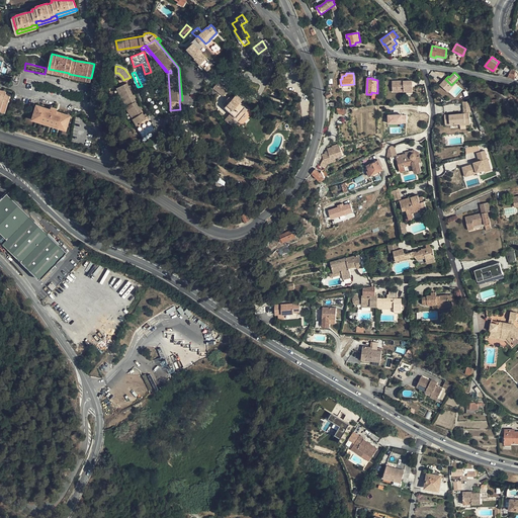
[(450,84),(445,79),(440,84),(446,89),(450,84)]
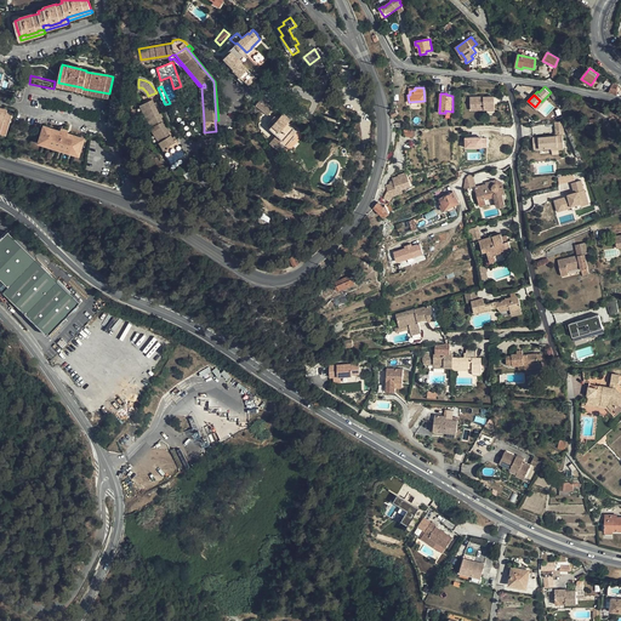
[(495,109),(495,96),(471,97),(471,110),(495,109)]
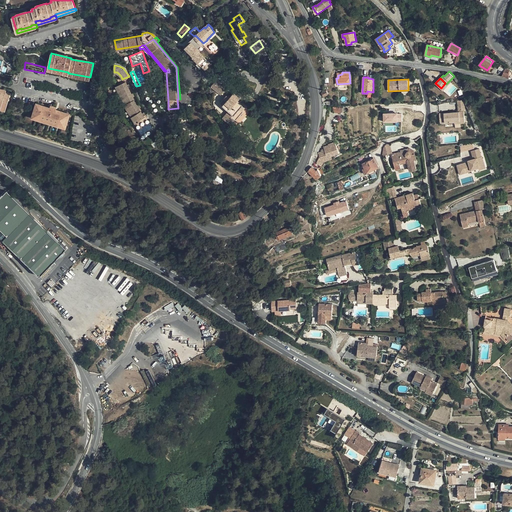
[(126,81),(115,86),(124,104),(134,100),(133,96),(131,93),(128,87),(127,85),(126,81)]
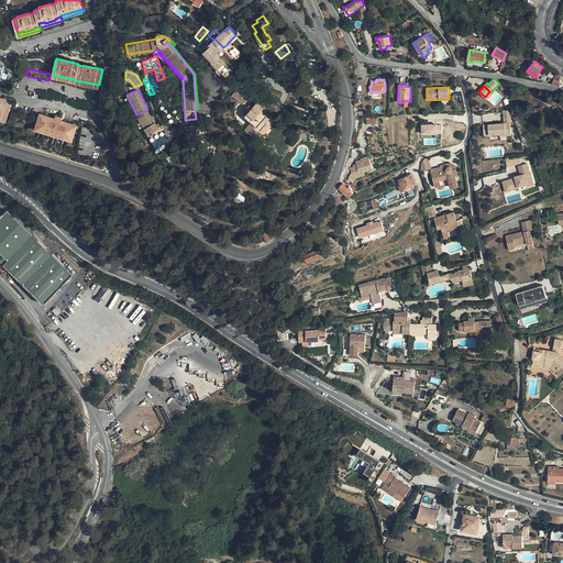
[(232,95),(238,100),(242,103),(243,103),(246,100),(247,97),(244,94),(243,95),(236,89),(232,95)]
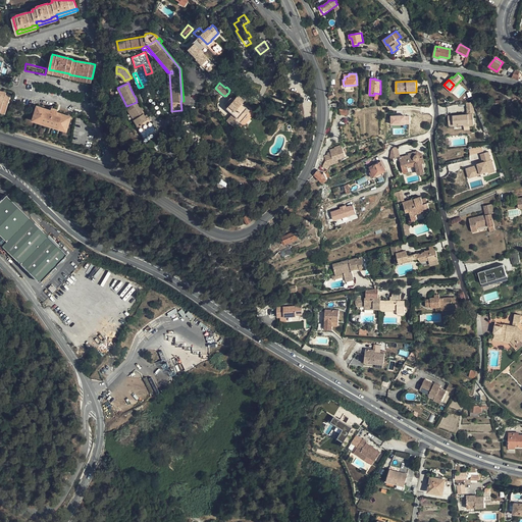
[(6,93),(0,91),(0,106),(6,109),(10,95),(6,94),(6,93)]
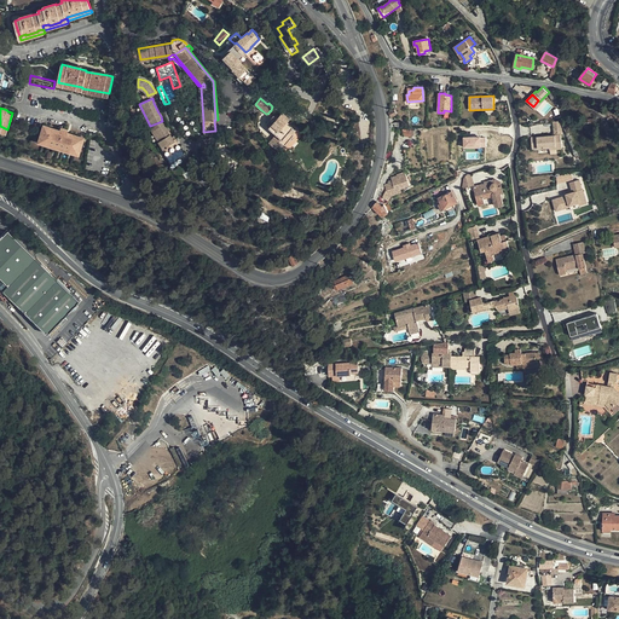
[(279,151),(283,146),(285,145),(282,142),(290,131),(293,133),(295,131),(293,128),(293,127),(287,121),(289,119),(282,111),(277,117),(275,115),(270,120),(273,122),(268,127),(277,133),(272,139),(268,143),(279,151)]
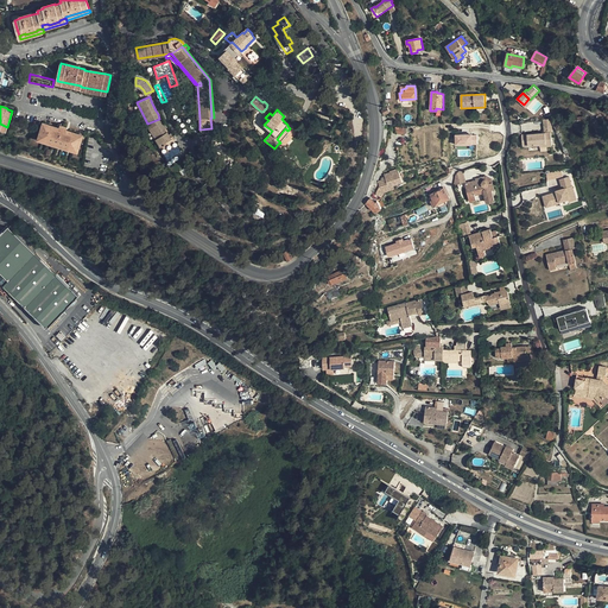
[(160,120),(149,127),(169,159),(182,150),(171,133),(169,134),(165,128),(163,125),(160,120)]
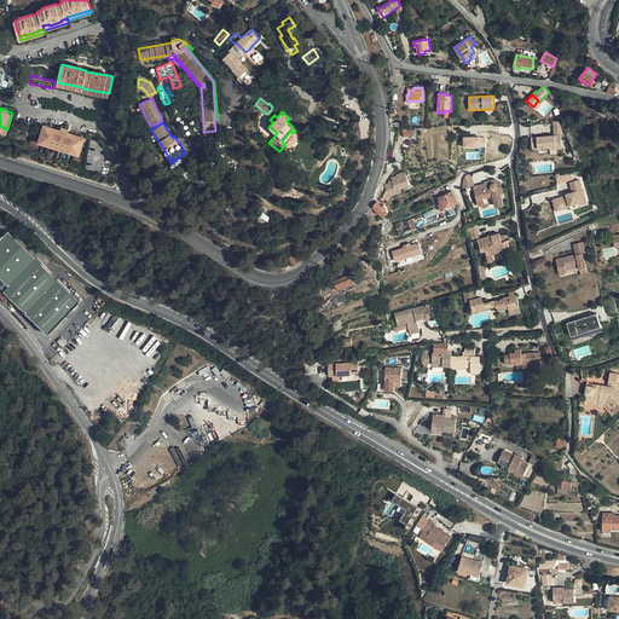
[(39,138),(81,150),(85,138),(74,134),(73,136),(48,128),(48,126),(44,125),(39,138)]
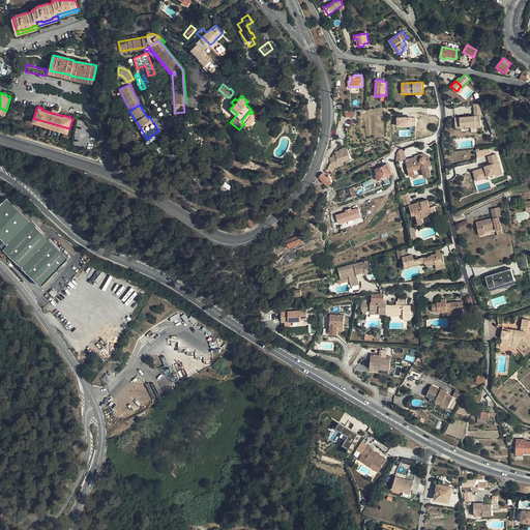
[(252,115),(251,114),(248,112),(241,121),(244,124),(252,115)]
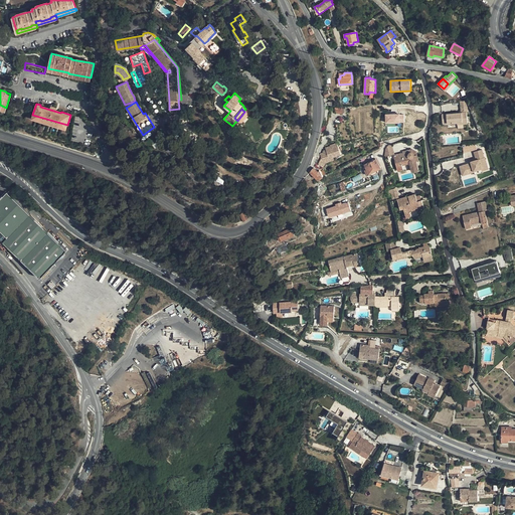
[(469,111),(445,113),(445,122),(459,121),(459,123),(470,123),(469,111)]
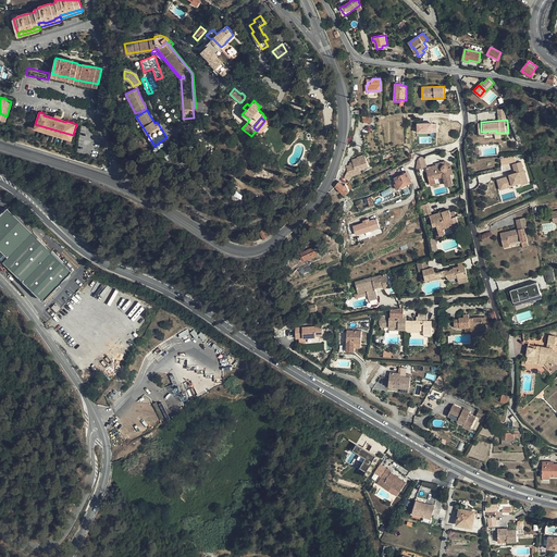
[(417,123),(417,134),(437,133),(436,123),(417,123)]
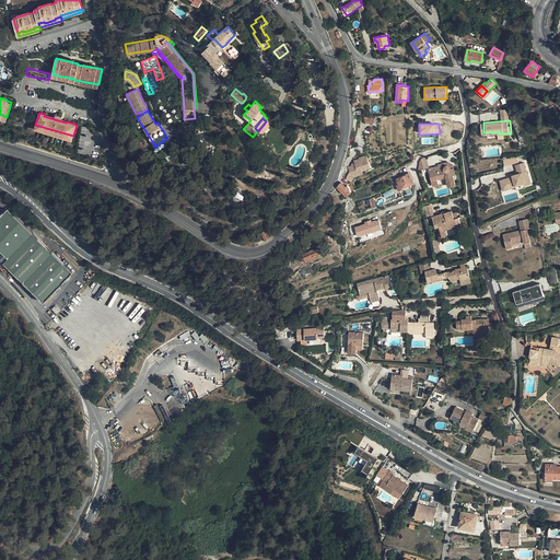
[(71,140),(73,136),(35,125),(34,128),(71,140)]
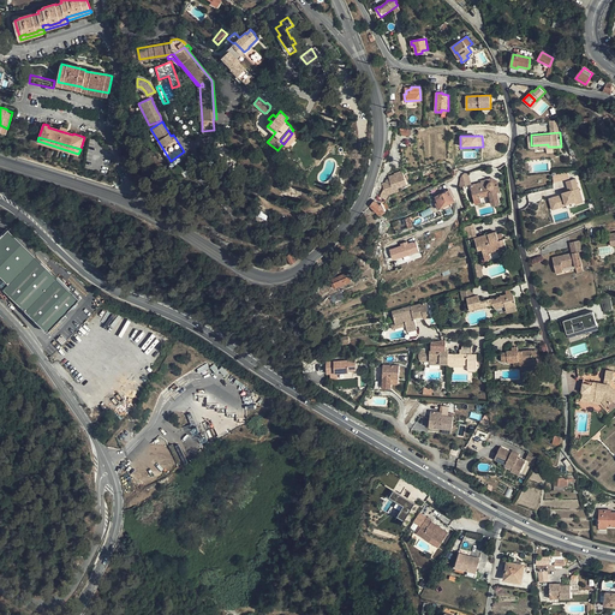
[(390,181),(386,183),(382,184),(384,189),(383,191),(388,195),(394,192),(393,189),(399,187),(407,184),(402,171),(394,173),(395,174),(389,177),(389,179),(390,181)]
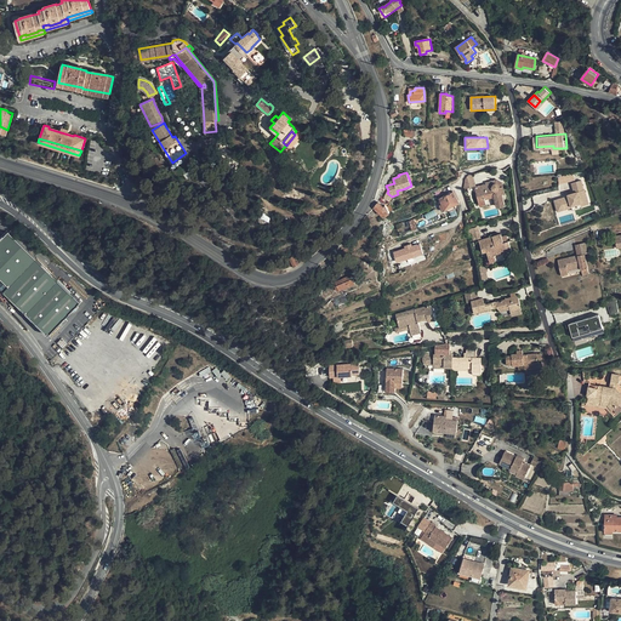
[(477,186),(473,174),(469,175),(467,177),(466,180),(465,182),(465,187),(465,189),(477,186)]
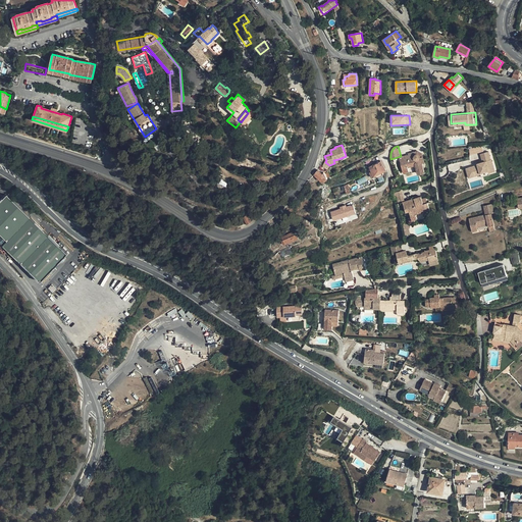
[(490,151),(482,154),(484,160),(485,162),(480,164),(481,166),(469,170),(472,178),(484,174),(484,173),(491,170),(492,172),(498,170),(493,159),(490,151)]
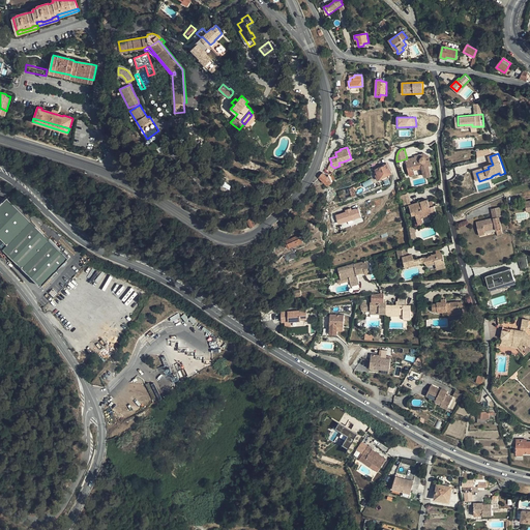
[(421,156),(421,154),(415,156),(415,157),(406,159),(410,176),(415,174),(414,170),(422,168),(424,177),(432,175),(430,166),(432,166),(430,159),(428,159),(427,158),(423,156),(421,156)]
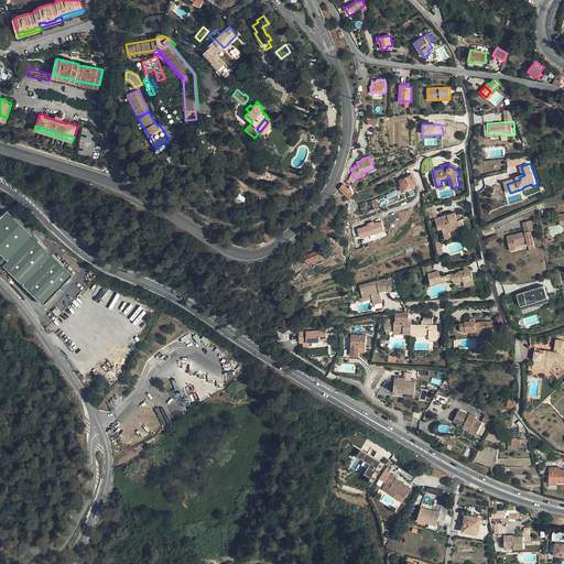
[(420,180),(416,174),(413,175),(412,174),(404,179),(404,180),(403,181),(403,182),(401,184),(402,186),(400,187),(402,191),(403,190),(404,191),(409,188),(410,191),(414,188),(413,186),(414,186),(418,184),(416,181),(420,180)]
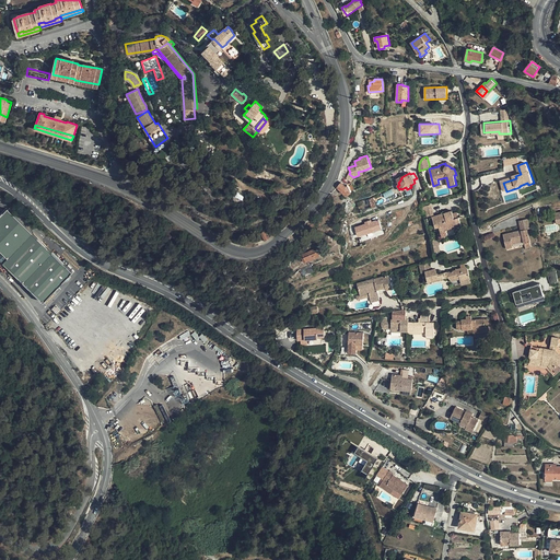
[(343,181),(338,186),(341,189),(347,195),(349,194),(351,191),(348,185),(343,181)]
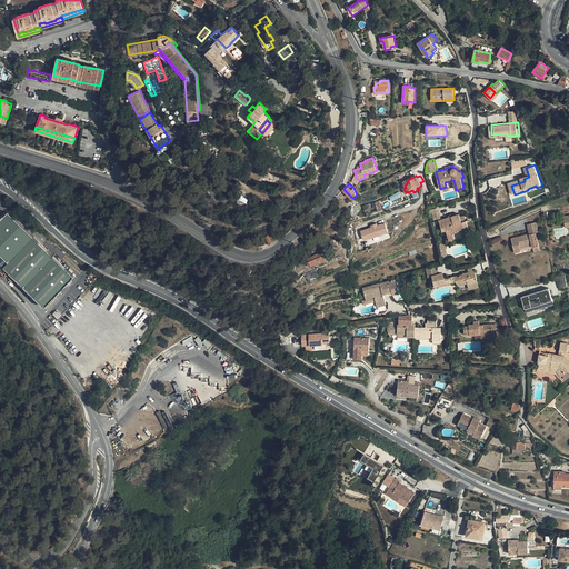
[(437,208),(430,210),(432,221),(440,218),(437,208)]
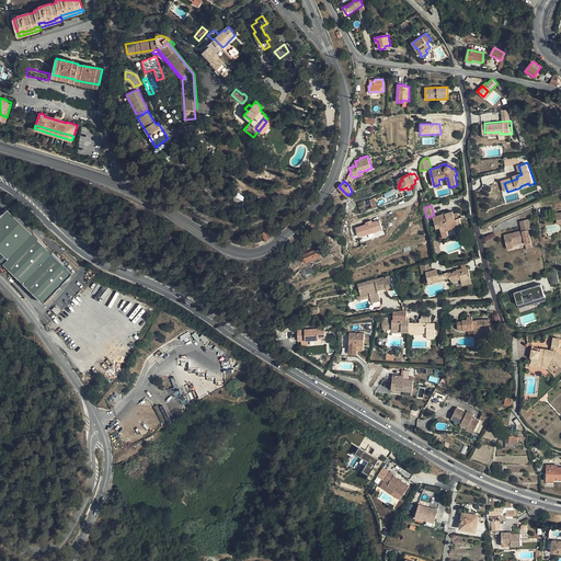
[(9,208),(0,217),(0,250),(8,258),(3,263),(44,302),(73,272),(9,208)]
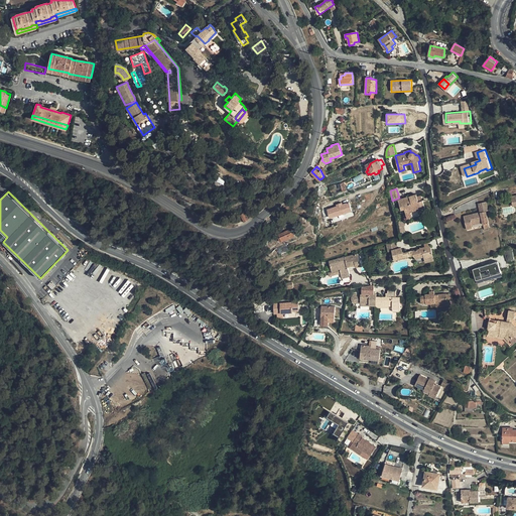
[(416,195),(402,199),(398,200),(401,210),(404,209),(407,218),(412,216),(411,212),(418,210),(419,212),(426,210),(423,201),(419,202),(416,195)]
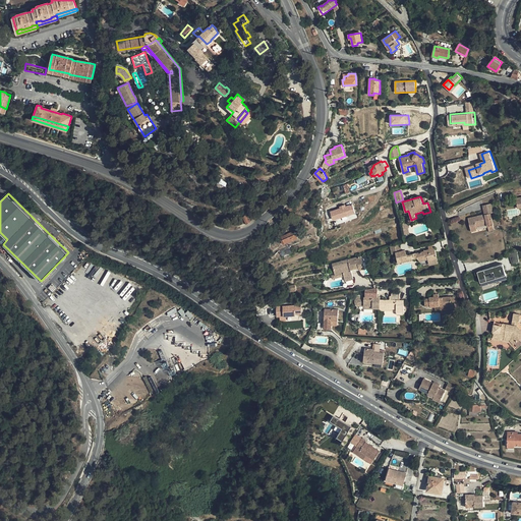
[(487,224),(487,225),(494,224),(490,213),(494,213),(491,204),(483,206),(485,214),(482,215),(482,216),(481,217),(480,215),(477,216),(478,218),(474,218),(473,217),(468,218),(471,231),(477,230),(476,226),(487,224)]
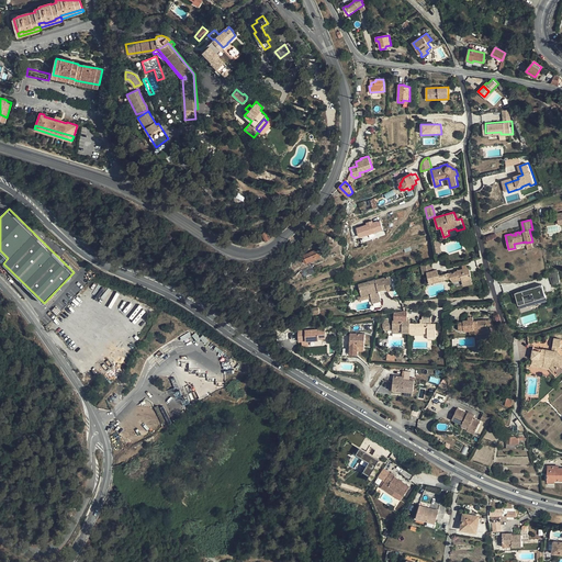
[(364,226),(362,226),(353,229),(357,238),(381,231),(378,222),(370,224),(370,222),(364,224),(364,226)]
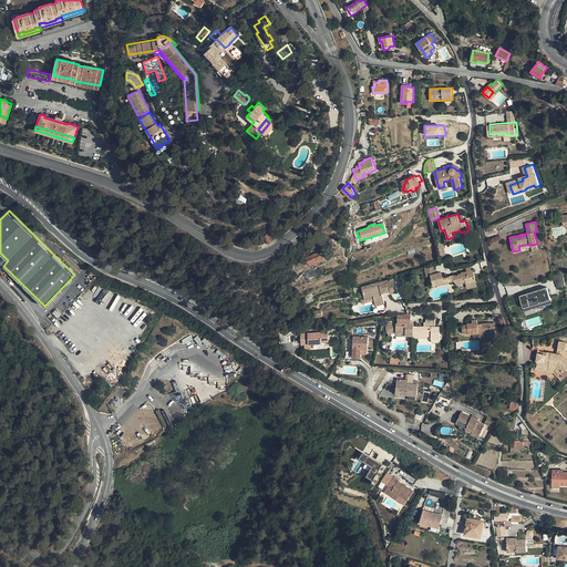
[(308,266),(323,259),(322,255),(306,261),(308,266)]
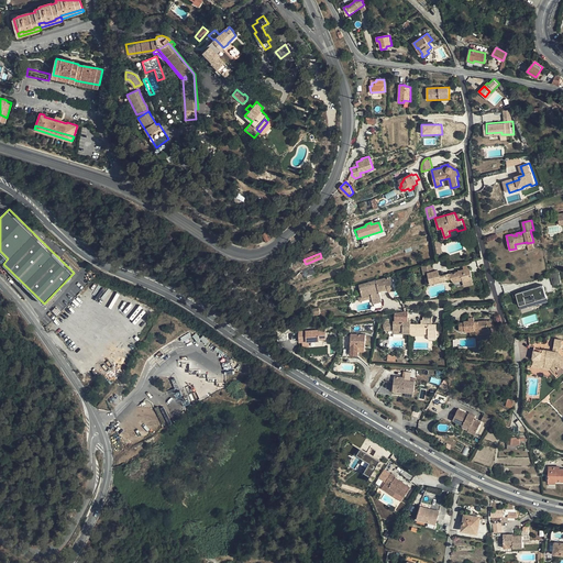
[(433,261),(423,263),(426,272),(428,272),(435,271),(433,261)]
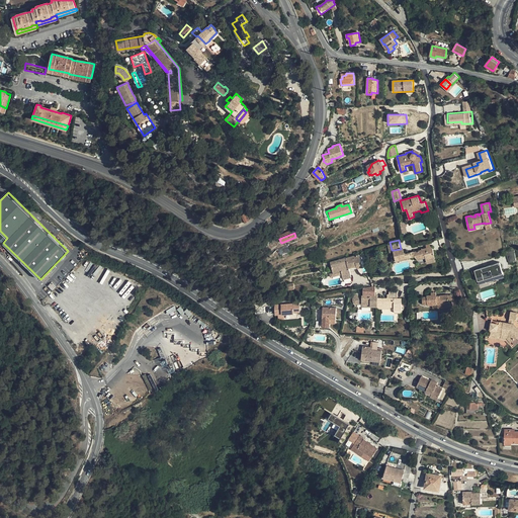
[(414,255),(414,251),(410,252),(409,252),(408,253),(406,251),(405,248),(403,248),(401,249),(394,250),(395,253),(396,259),(414,255)]
